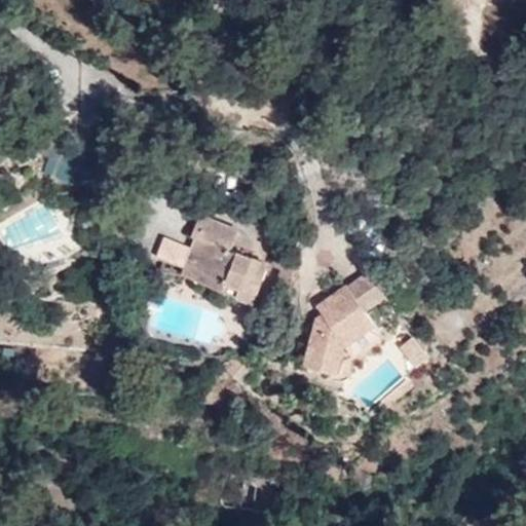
[(52,147),(45,176),(77,184),(84,155),(52,147)]
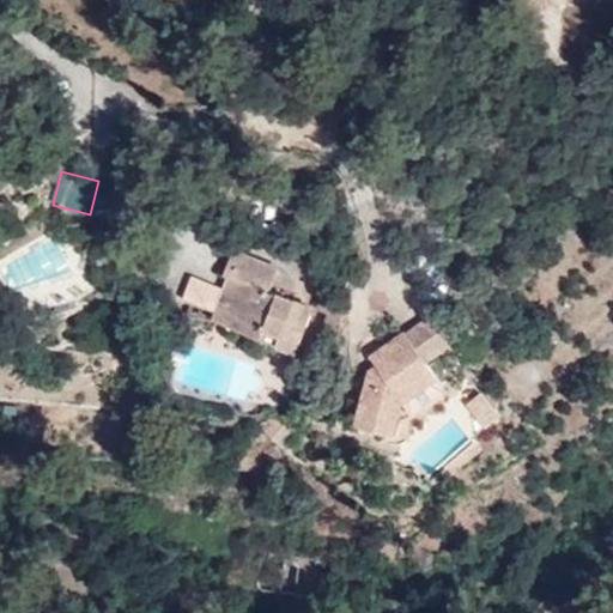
[(242,283),(226,323),(295,349),(310,307),(268,291),(277,268),(230,252),(222,273),(228,277),(242,283)]
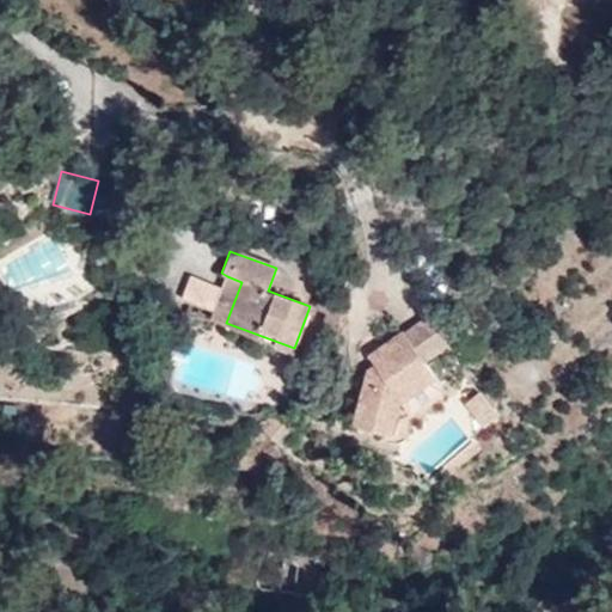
[(212,317),(226,323),(242,282),(227,276),(222,289),(214,311),(212,317)]
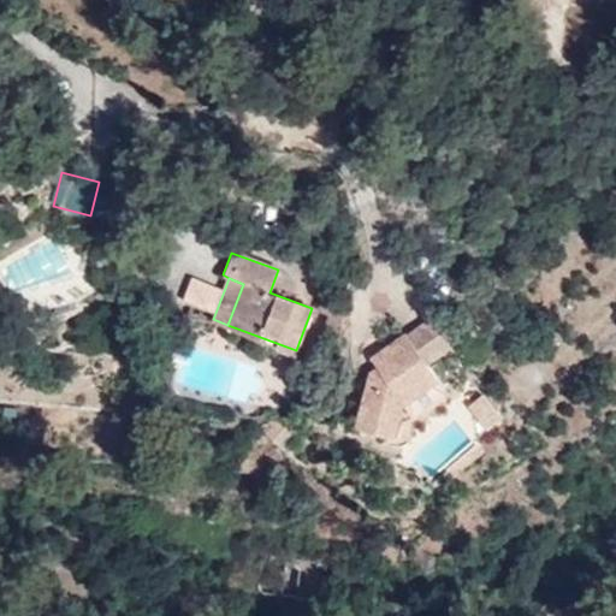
[(183,301),(215,313),(224,291),(190,279),(183,301)]
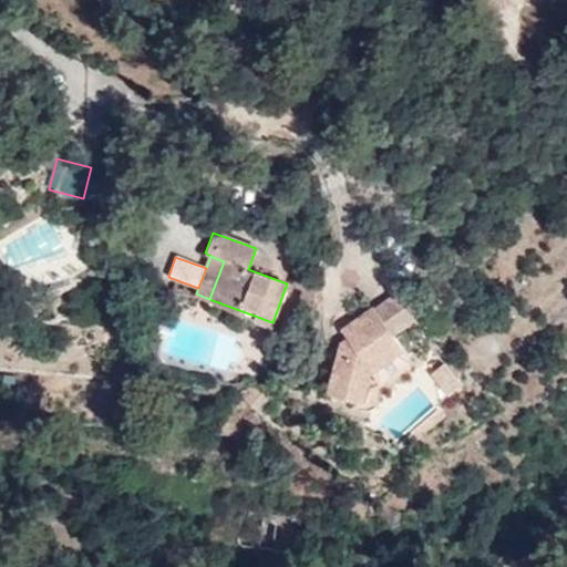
[(371,307),(350,322),(357,331),(347,338),(339,343),(326,391),(358,401),(363,383),(369,385),(372,385),(409,358),(371,307)]
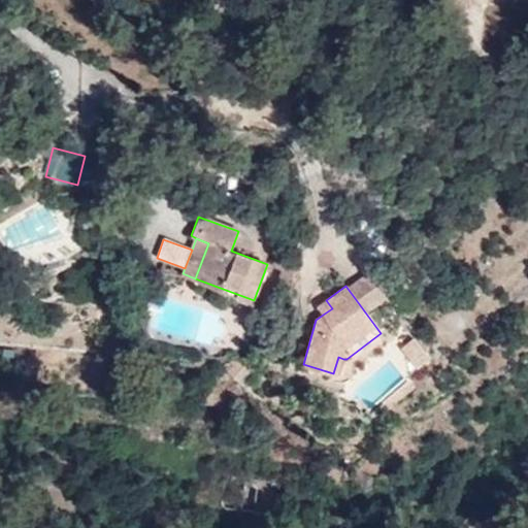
[(332,308),(326,300),(317,306),(323,315),(332,308)]
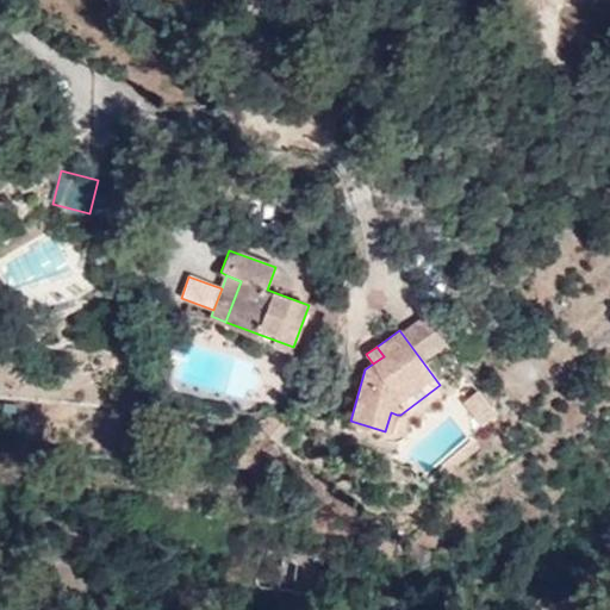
[(480,423),(495,411),(472,391),(462,402),(480,423)]
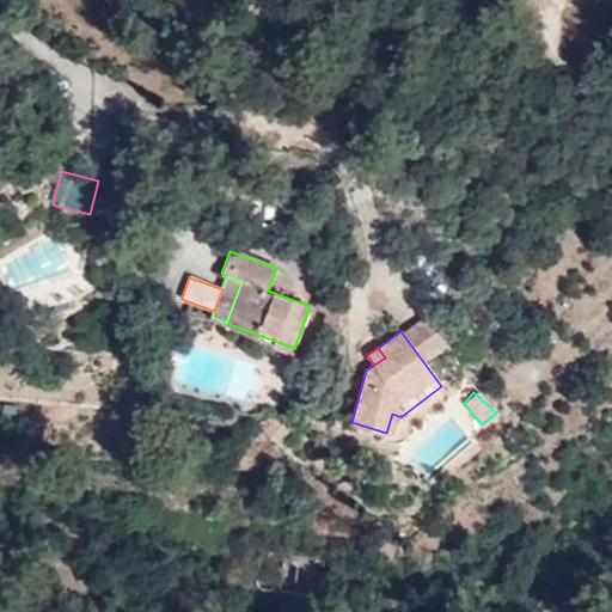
[(393,434),(398,416),(392,414),(386,433),(393,434)]
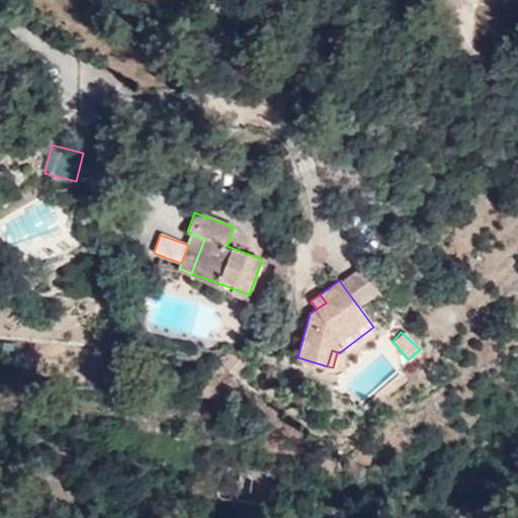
[(404,379),(399,374),(374,396),(378,400),(404,379)]
